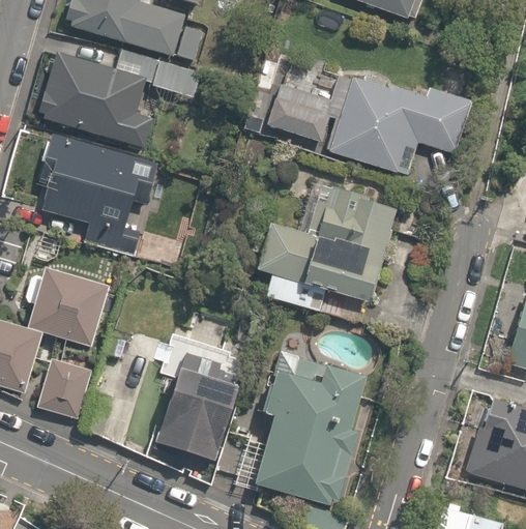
[(68,0),(61,24),(92,33),(97,19),(104,21),(99,35),(179,59),(180,56),(195,60),(204,29),(184,23),(186,13),(152,3),(152,0),(68,0)]
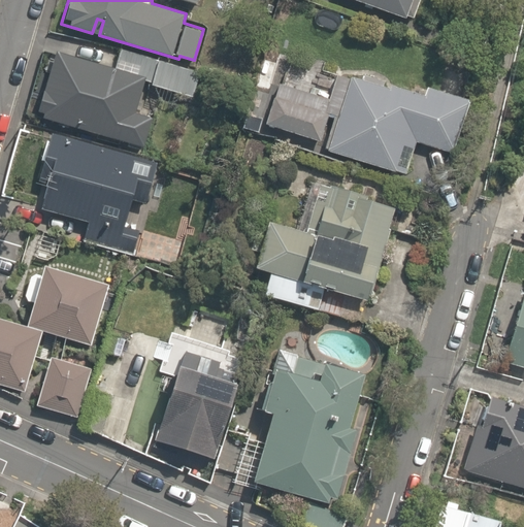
[(338,0),(414,20),(419,0),(338,0)]
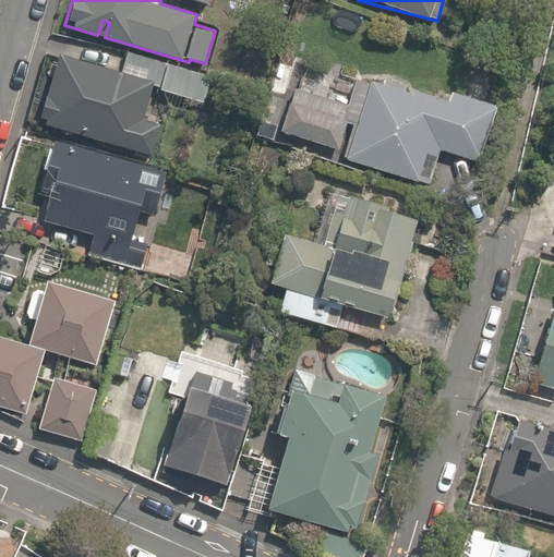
[(38,128),(56,132),(47,166),(56,168),(52,181),(141,205),(144,190),(160,194),(167,169),(152,165),(153,158),(163,123),(147,120),(155,92),(204,106),(213,75),(128,52),(122,72),(57,55),(38,128)]
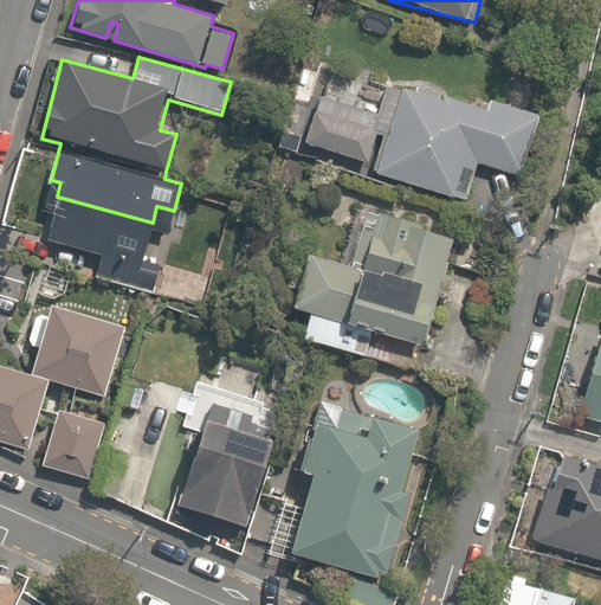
[(380,113),(320,94),(305,143),(370,162),(367,172),(467,201),(478,163),(522,177),(543,105),(517,97),(514,108),(464,92),(460,104),(388,83),(380,113)]
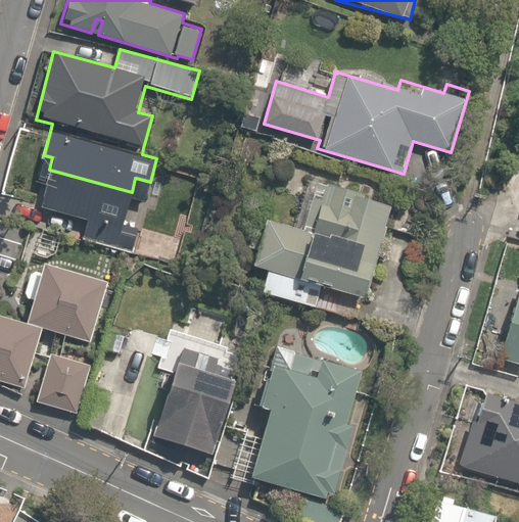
[(265,273),(260,295),(341,312),(343,300),(365,304),(385,206),(315,192),(308,230),(262,221),(252,271),(265,273)]
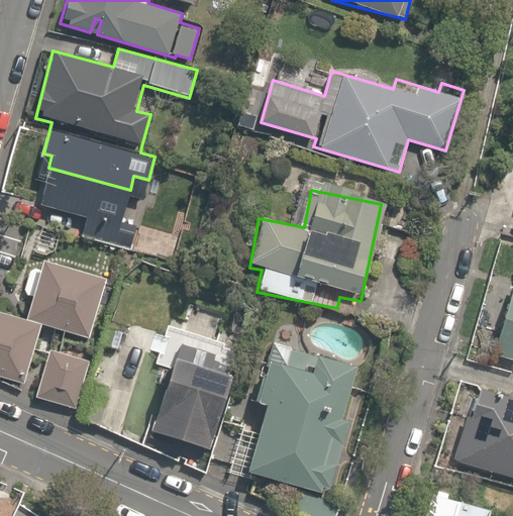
[(508,280),(485,355),(512,365),(512,240),(499,236),(488,274),(508,280)]
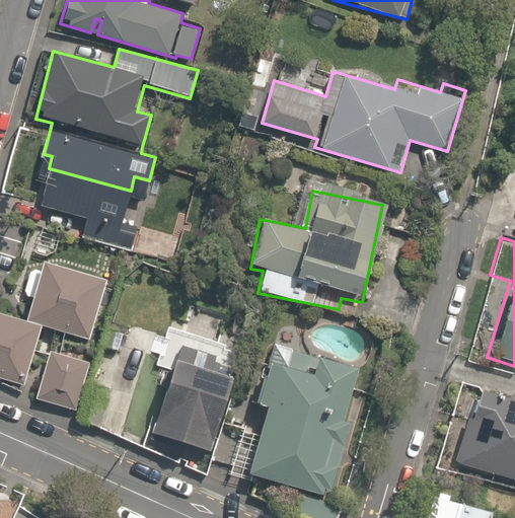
[(0,311),(0,375),(31,383),(46,324),(91,336),(104,279),(41,264),(26,318),(0,311)]
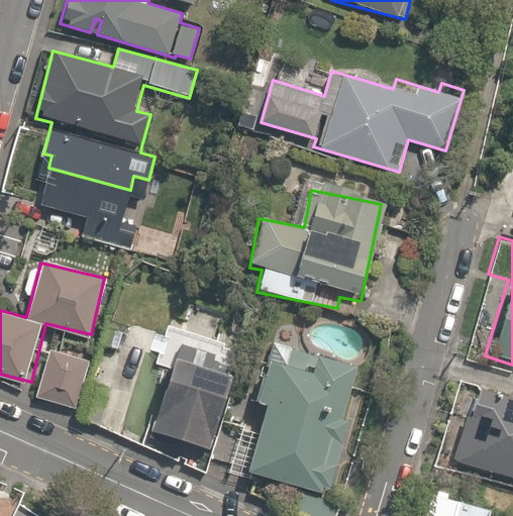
[(346,418),(357,362),(271,343),(244,476),(331,494),(342,439),(347,440),(351,419),(346,418)]
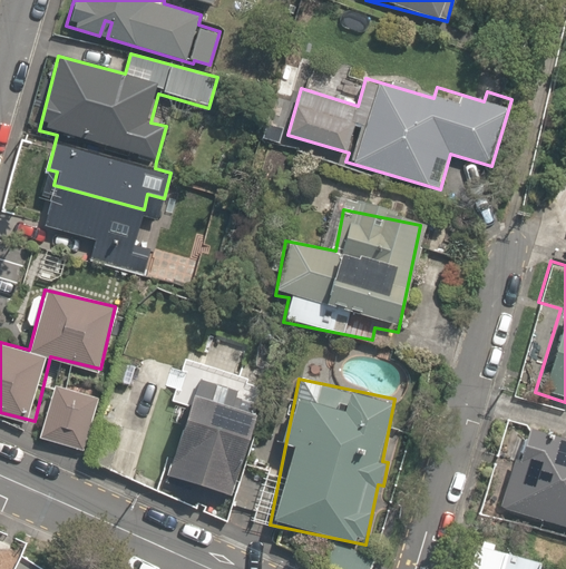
[(105,401),(54,386),(41,434),(93,449),(105,401)]
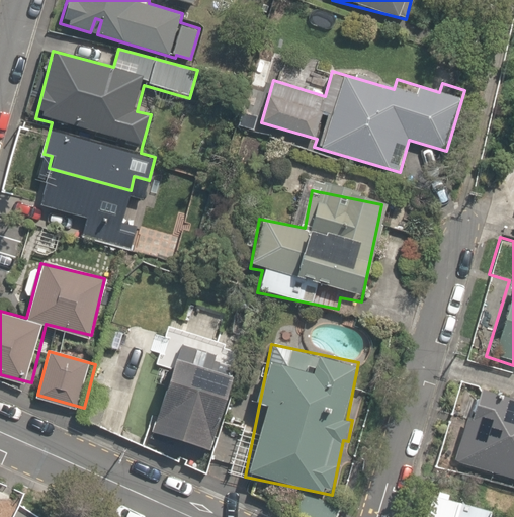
[(231,374),(166,360),(150,436),(215,450),(231,374)]
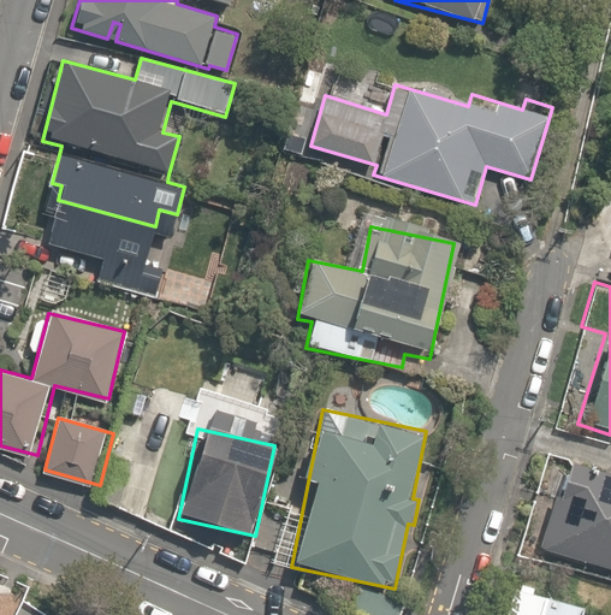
[(610,469),(570,459),(544,549),(610,568),(610,469)]
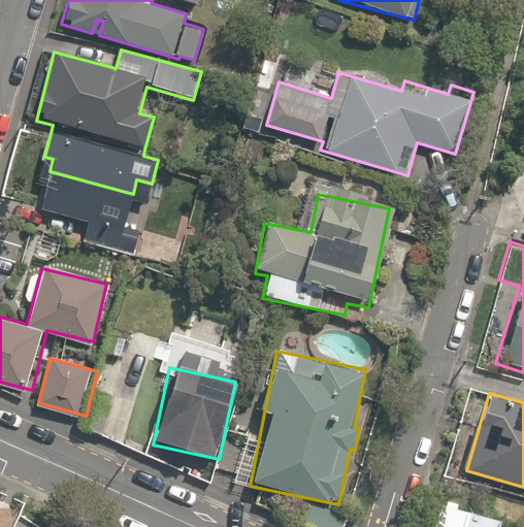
[(501,526),(503,520),(441,505),(436,526),(501,526)]
